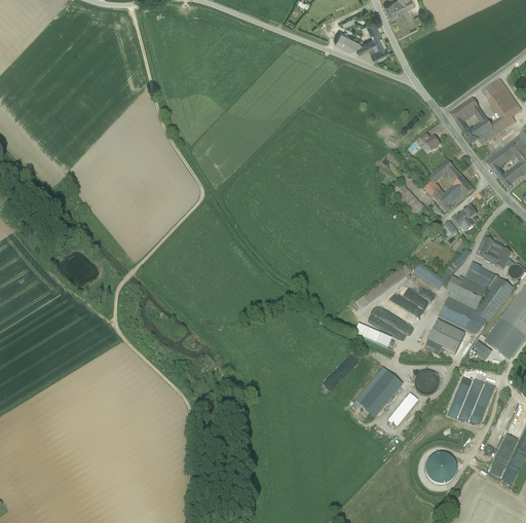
[(392,0),(385,4),(389,13),(391,17),(399,14),(397,9),(399,8),(403,6),(400,0),(392,0)]
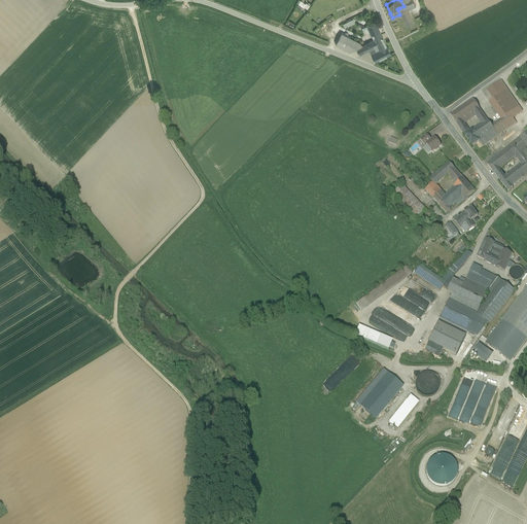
[(403,6),(399,8),(407,24),(414,22),(407,7),(406,5),(403,6)]
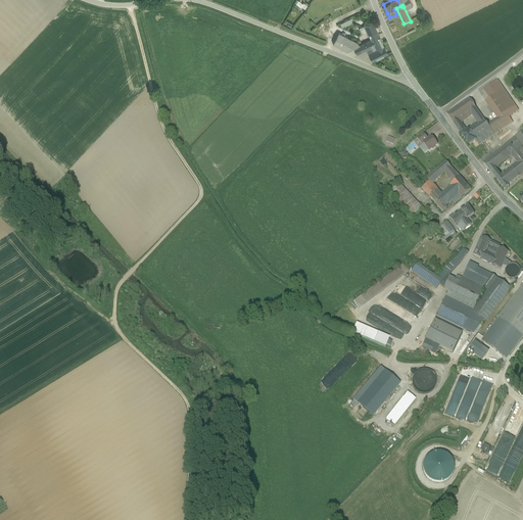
[(372,18),(364,22),(369,32),(371,36),(379,33),(372,18)]
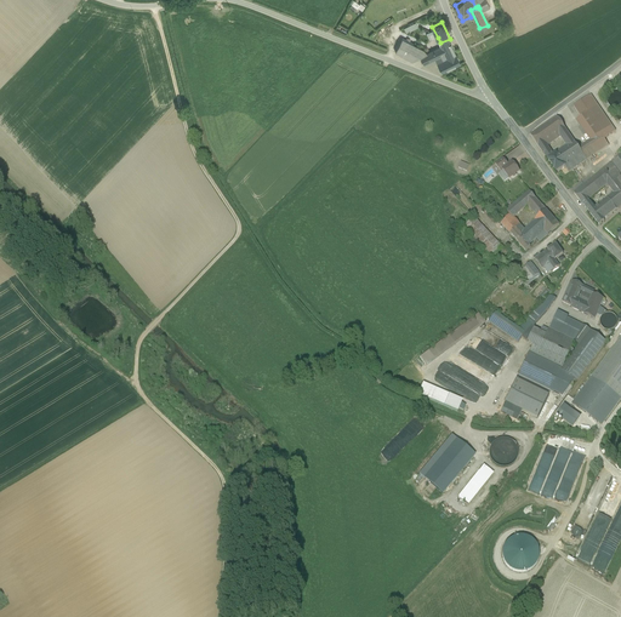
[(438,38),(432,27),(427,29),(433,40),(438,38)]
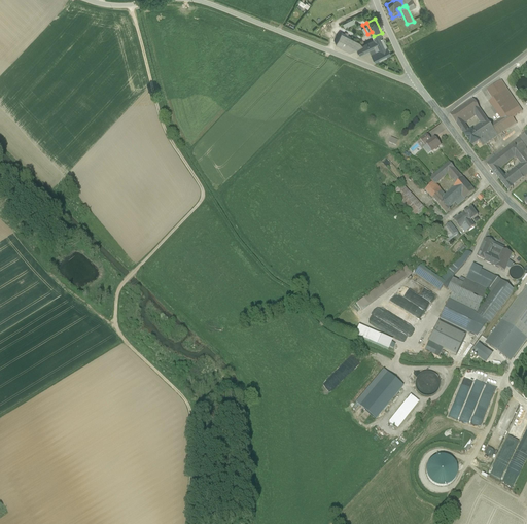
[(360,38),(341,30),(336,41),(349,48),(356,45),(362,42),(360,38)]
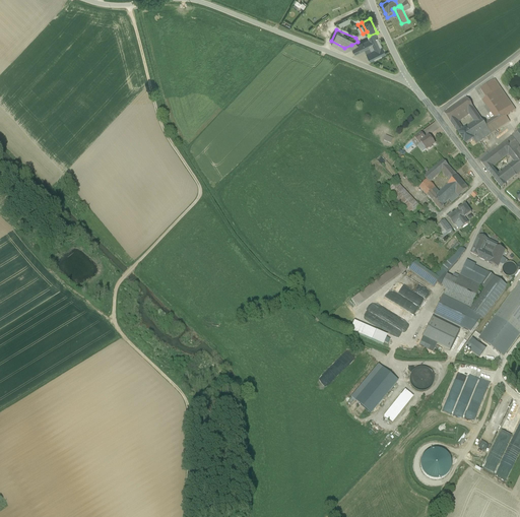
[(369,36),(362,40),(366,46),(373,43),(375,46),(381,43),(377,33),(369,36)]
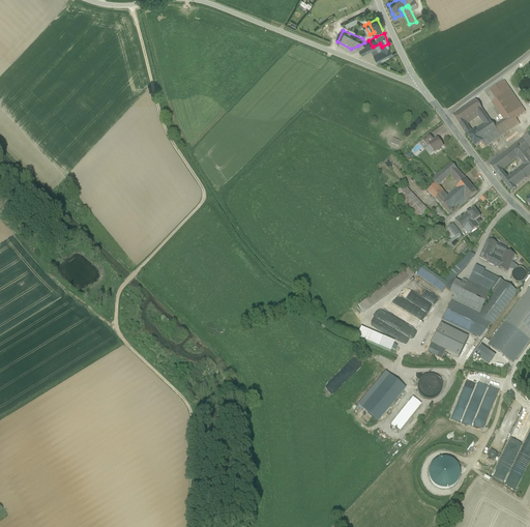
[(364,42),(358,46),(361,52),(373,47),(369,40),(364,42)]
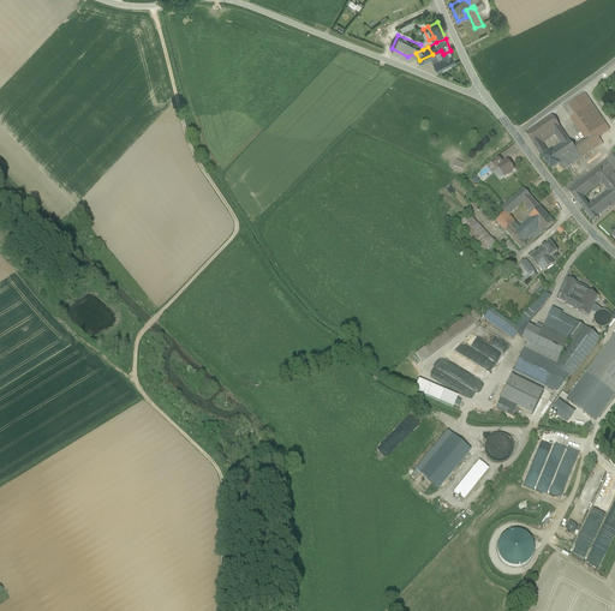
[(443,54),(434,59),(437,69),(455,60),(451,51),(443,54)]
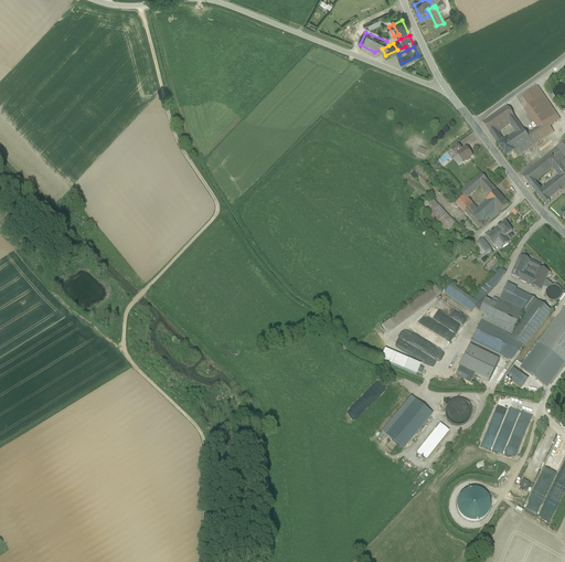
[(537,84),(522,94),(529,104),(533,101),(535,99),(544,94),(537,84)]
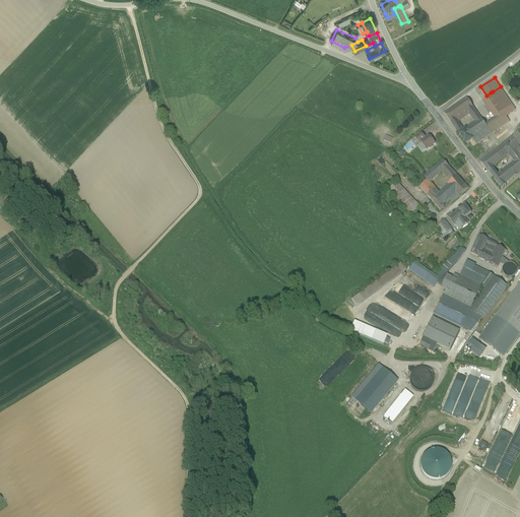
[(515,108),(501,86),(493,91),(501,104),(508,113),(515,108)]
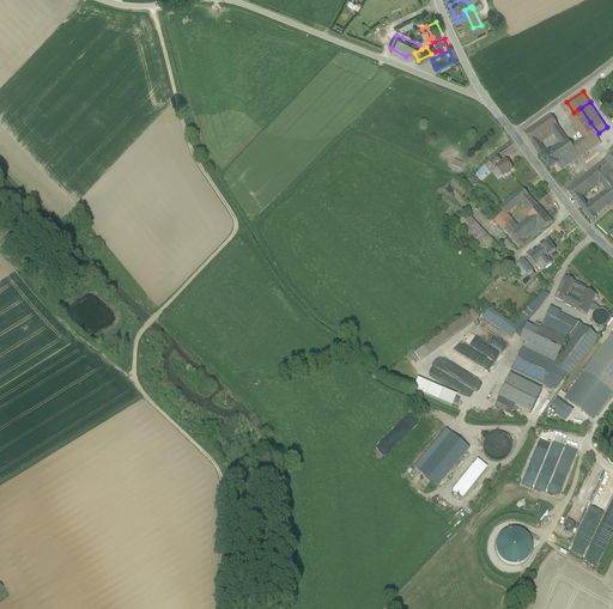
[(581,108),(578,109),(574,113),(569,115),(580,131),(590,122),(581,108)]
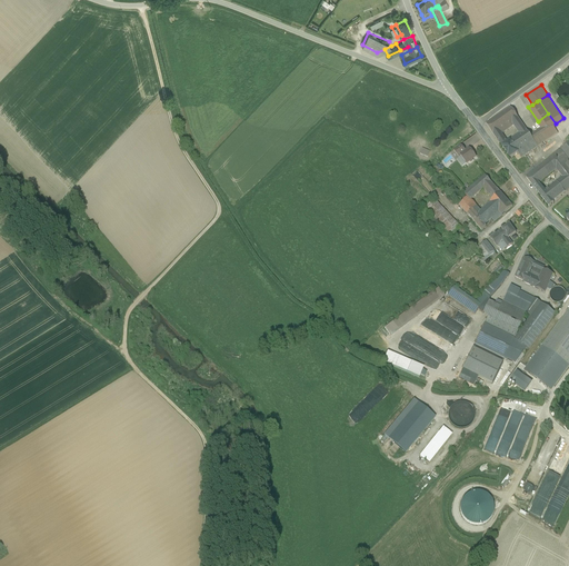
[(510,105),(486,121),(501,144),(507,140),(501,131),(513,121),(519,118),(510,105)]
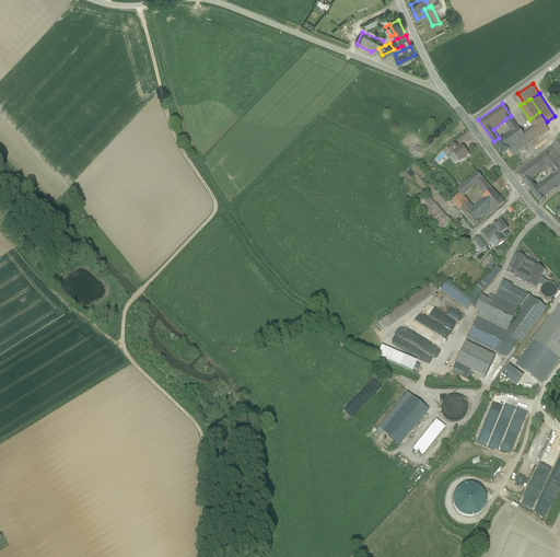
[(535,131),(510,148),(513,152),(549,128),(545,123),(547,122),(539,112),(529,119),(527,120),(531,125),(535,131)]
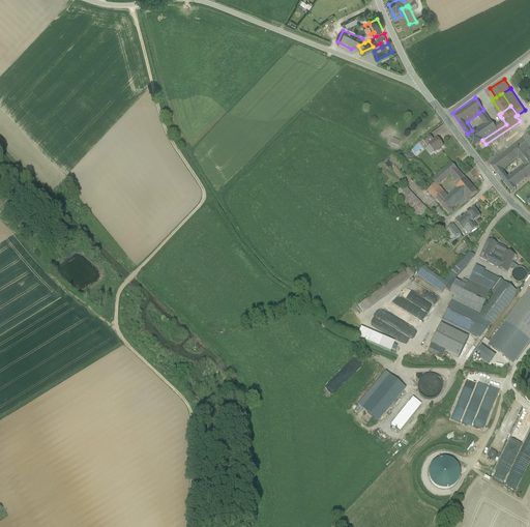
[(494,123),(483,110),(478,113),(486,123),(473,132),(480,142),(482,140),(506,124),(502,118),(494,123)]
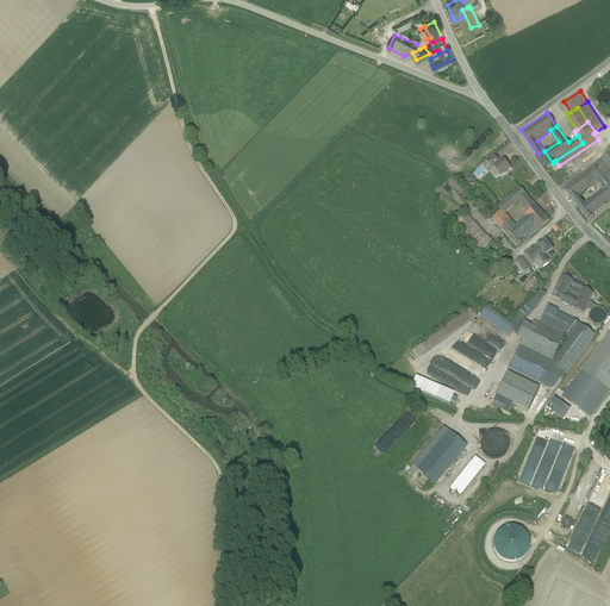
[(609,149),(564,187),(578,205),(583,200),(580,197),(578,194),(583,191),(597,179),(603,186),(584,201),(592,213),(608,201),(609,199),(609,149)]
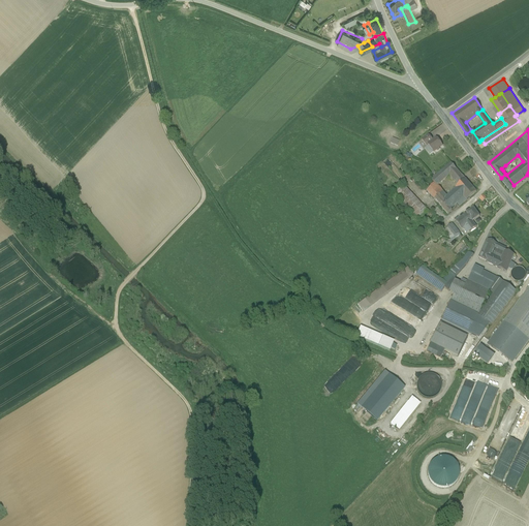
[(472,131),(471,130),(466,133),(474,145),(479,142),(472,131)]
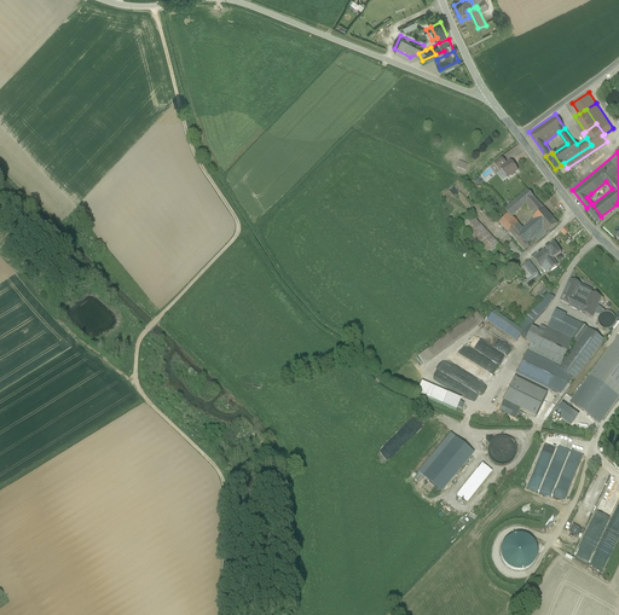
[(502,155),(493,161),(499,168),(502,167),(501,166),(507,162),(502,155)]
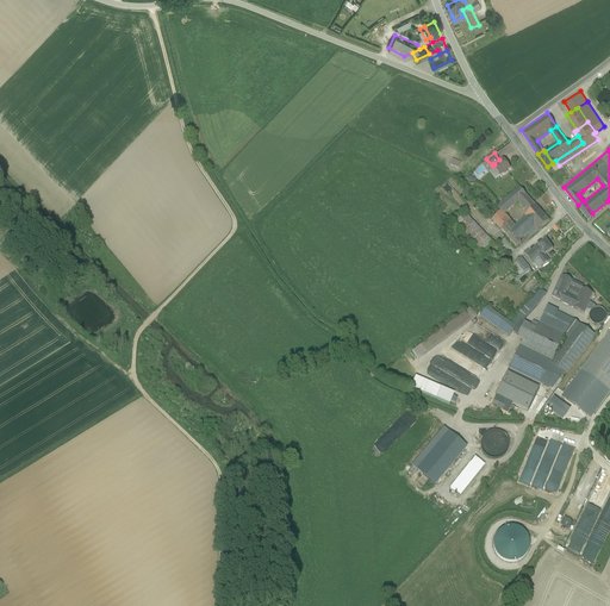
[(461,160),(453,156),(449,162),(458,166),(461,160)]
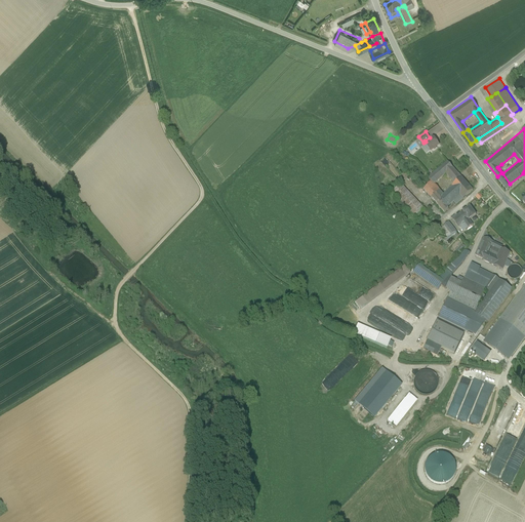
[(433,134),(430,137),(425,141),(426,142),(431,149),(433,147),(435,147),(436,146),(436,145),(439,143),(433,134)]
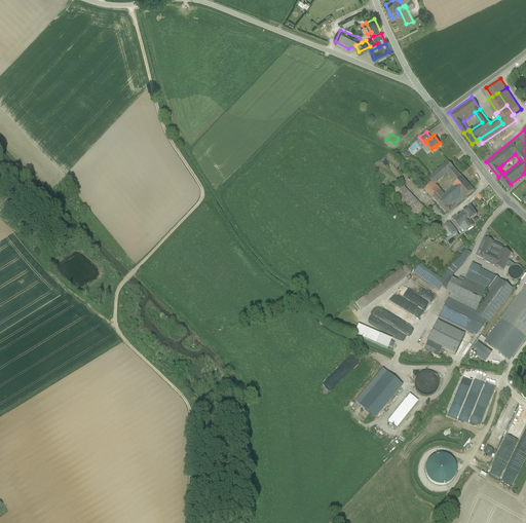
[(460,172),(449,159),(442,165),(447,172),(453,178),(460,172)]
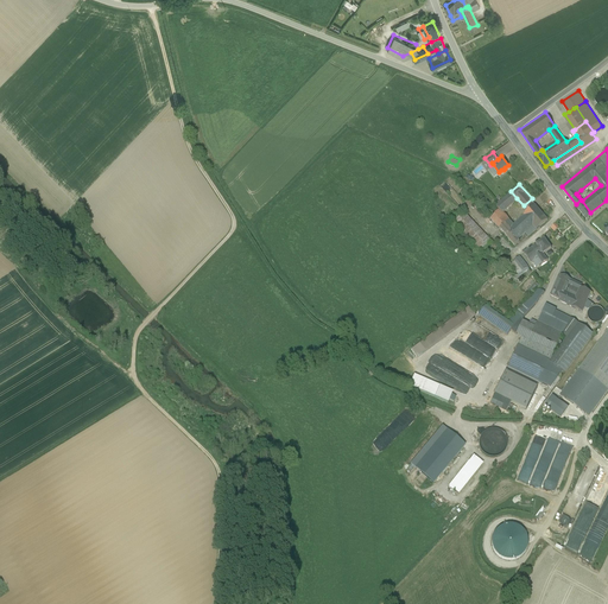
[(511,191),(496,203),(500,207),(504,210),(517,198),(511,191)]
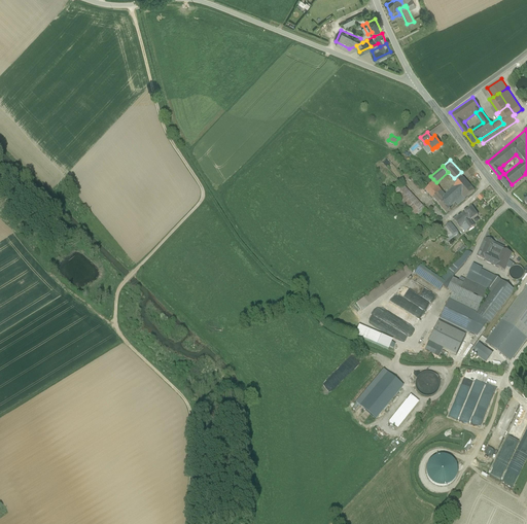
[(461,172),(454,178),(457,181),(463,176),(461,172)]
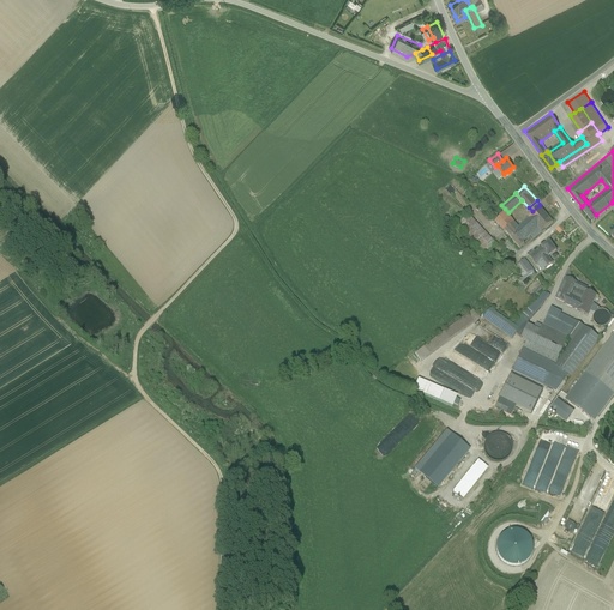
[(588,203),(587,201),(582,206),(593,221),(597,216),(596,215),(588,203)]
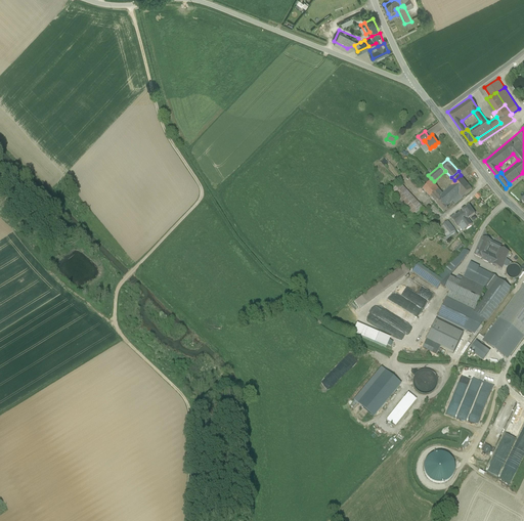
[(472,187),(461,175),(454,180),(451,183),(451,184),(462,197),(472,187)]
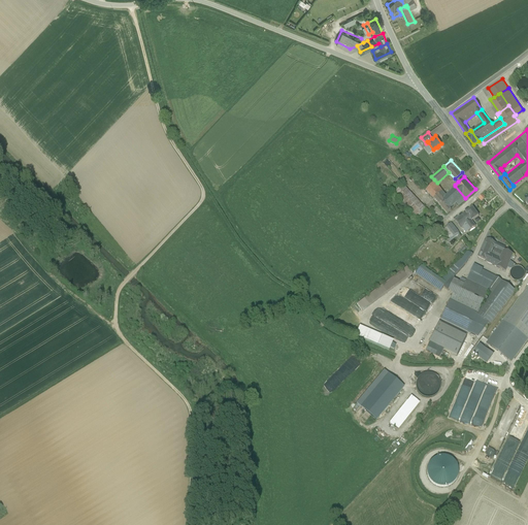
[(455,186),(447,193),(437,183),(434,179),(425,188),(433,197),(438,192),(451,205),(456,200),(459,203),(465,198),(455,186)]
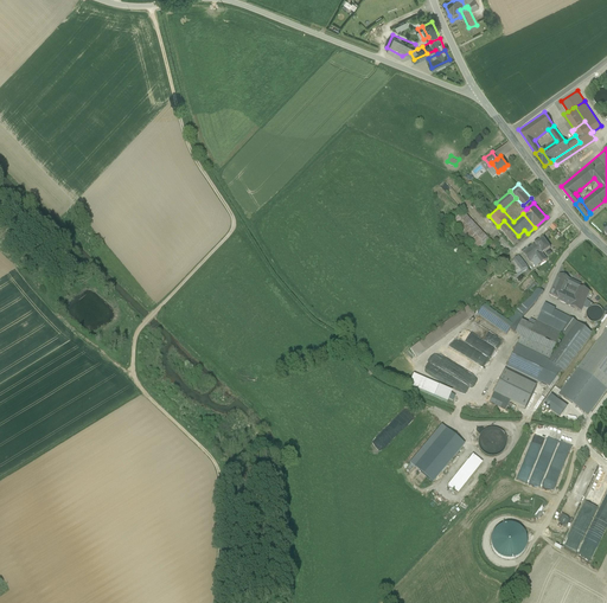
[(487,236),(464,209),(453,218),(477,245),(481,242),(487,236)]
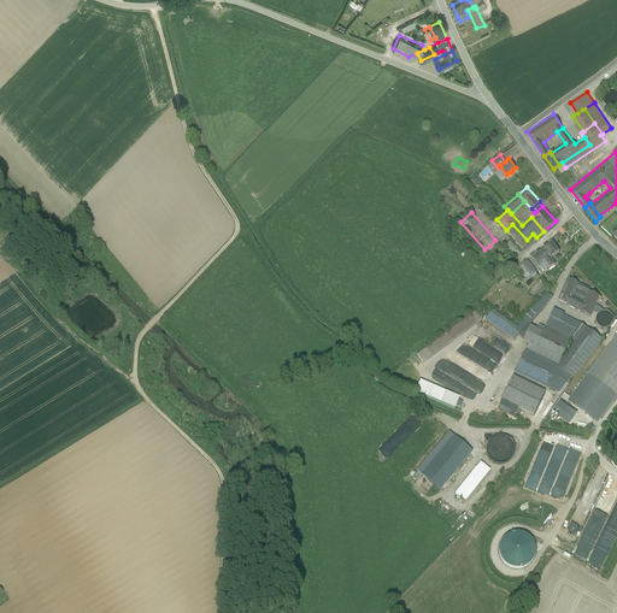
[(527,240),(512,224),(506,230),(522,247),(528,242),(526,241),(527,240)]
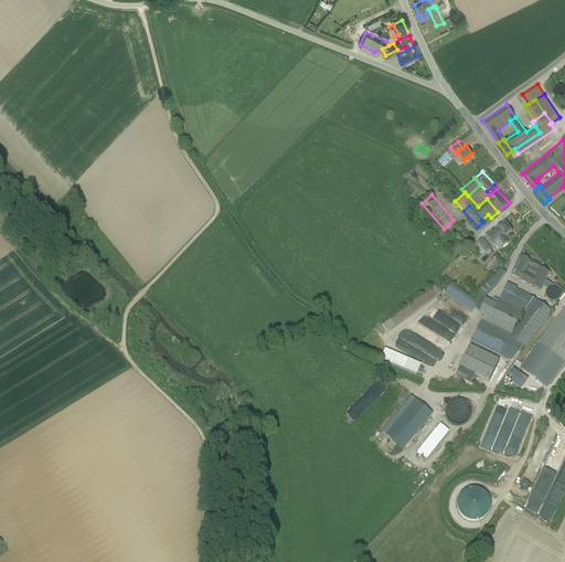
[(505,219),(498,224),(504,233),(505,233),(512,229),(505,219)]
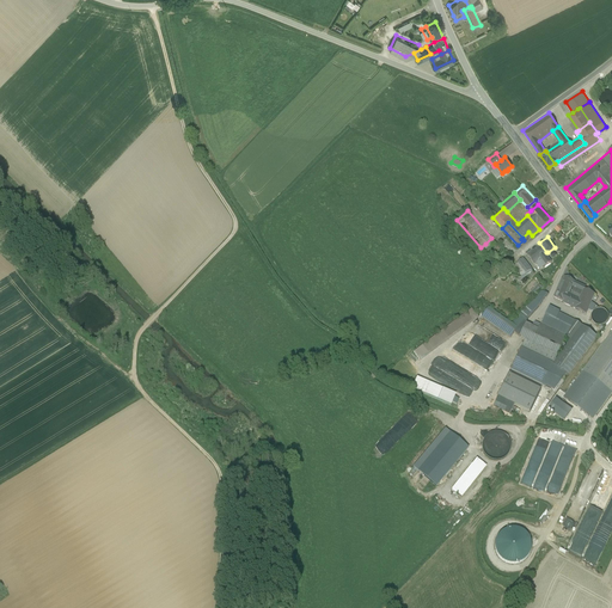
[(546,252),(539,243),(533,247),(542,258),(545,263),(551,258),(548,252),(546,252)]
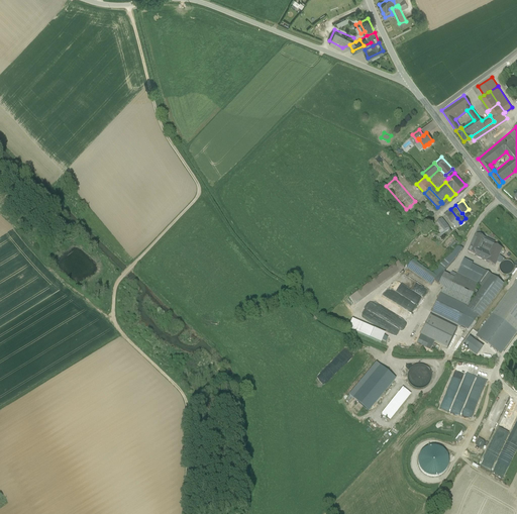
[(457,218),(450,209),(445,213),(451,221),(452,220),(455,218),(455,219),(457,218)]
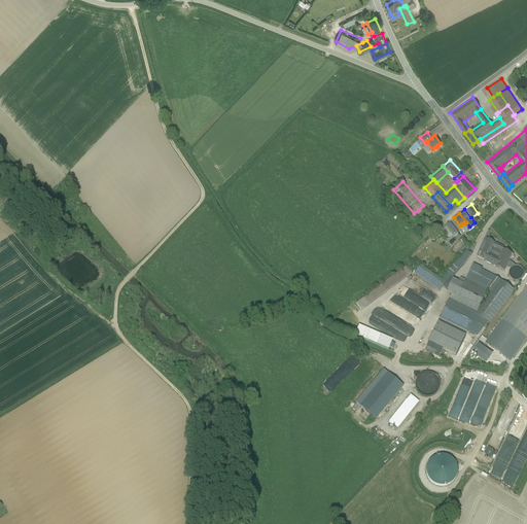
[(458,230),(450,220),(445,223),(453,234),(458,230)]
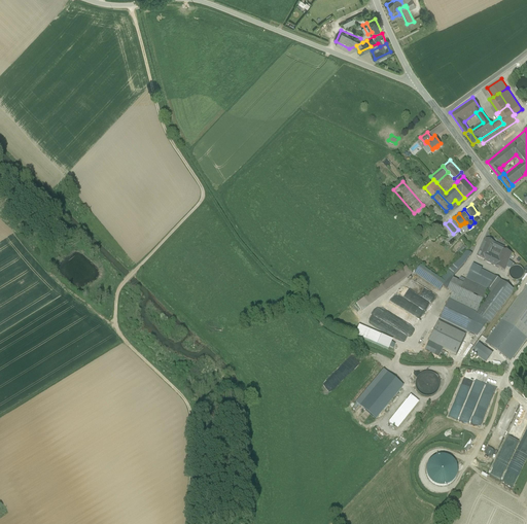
[(453,234),(445,223),(444,225),(443,228),(450,236),(453,234)]
